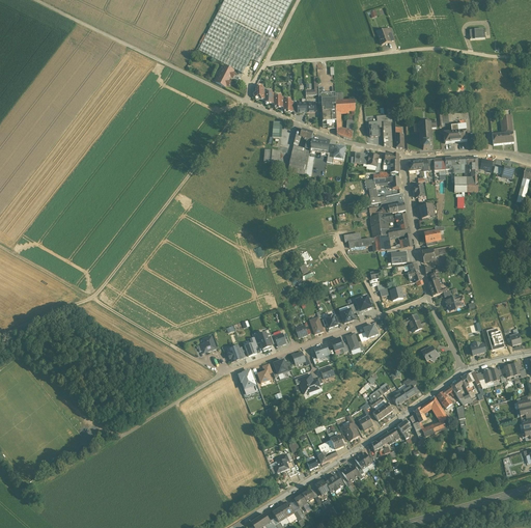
[(222,0),(198,48),(243,71),(250,56),(259,61),(290,0),(222,0)]
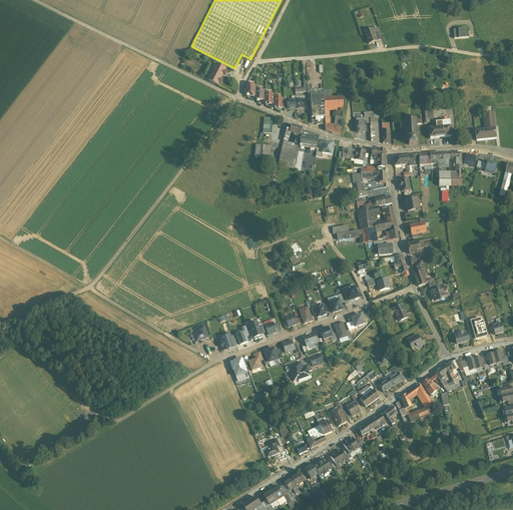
[(468,26),(454,27),(454,36),(468,35),(468,26)]
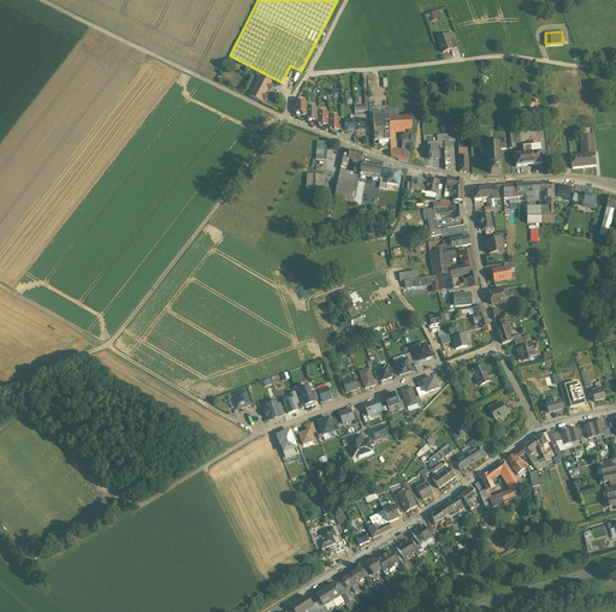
[(448,34),(438,37),(443,49),(452,46),(450,40),(448,34)]
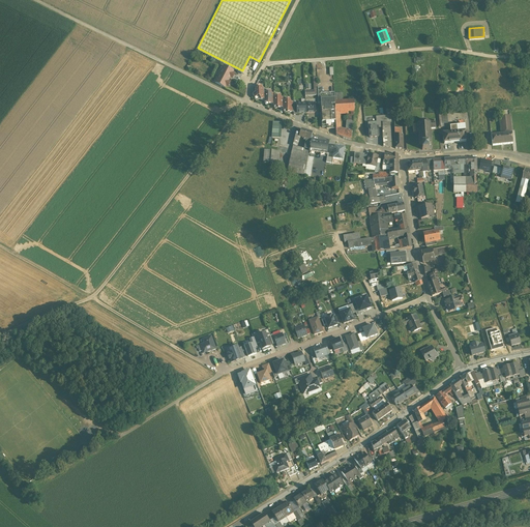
[(233,68),(224,63),(219,71),(229,77),(230,75),(231,76),(234,71),(232,70),(233,68)]
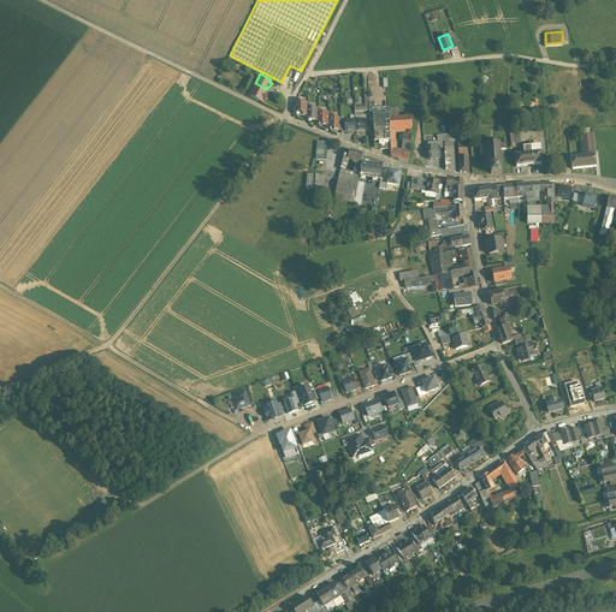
[(266,89),(255,83),(250,93),(261,99),(262,96),(264,97),(266,93),(265,91),(266,89)]
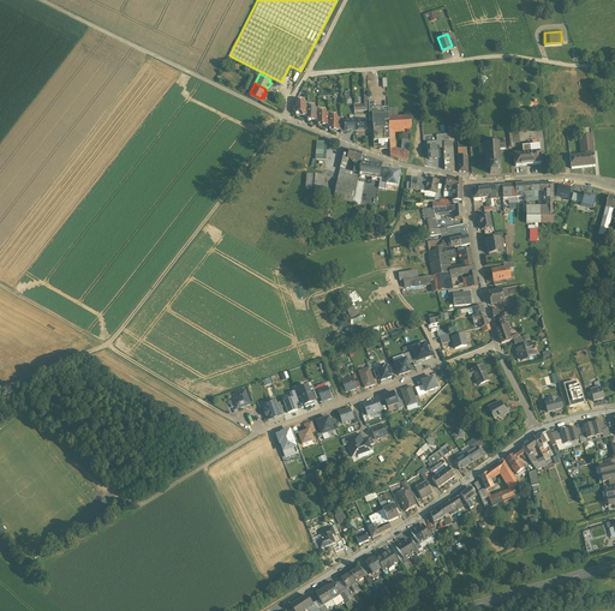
[(303,97),(299,100),(296,100),(296,105),(293,107),(297,114),(302,111),(303,113),(306,113),(306,105),(306,100),(304,100),(303,97)]
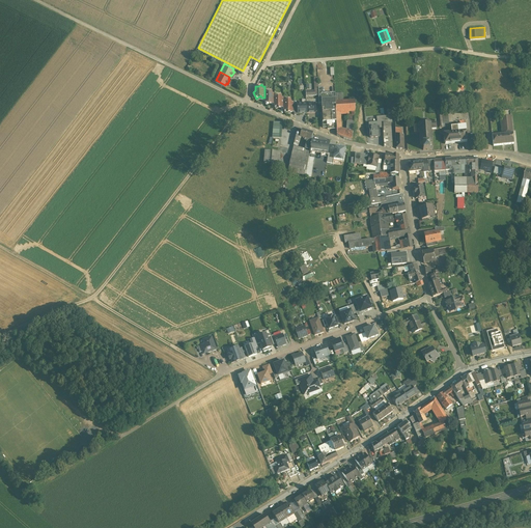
[(271,88),(267,90),(264,90),(264,98),(264,100),(267,102),(270,100),(271,102),(274,102),(274,94),(274,91),(273,91),(271,88)]
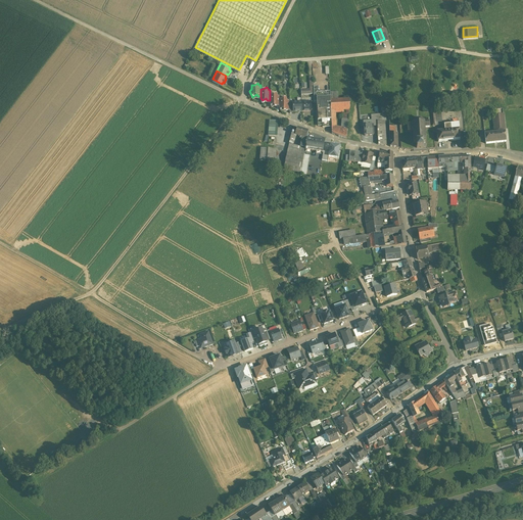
[(276,91),(273,93),(270,93),(270,100),(270,102),(272,104),(275,102),(277,104),(279,104),(279,97),(279,94),(278,94),(276,91)]
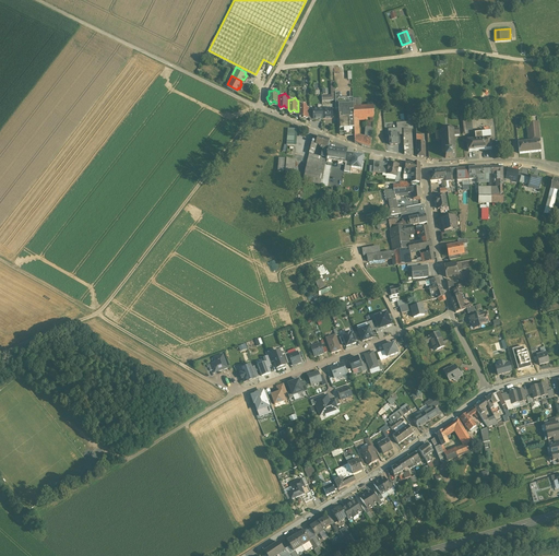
[(307,105),(305,102),(301,104),(298,104),(298,111),(298,113),(300,116),(305,114),(306,116),(309,116),(309,107),(309,105),(307,105)]
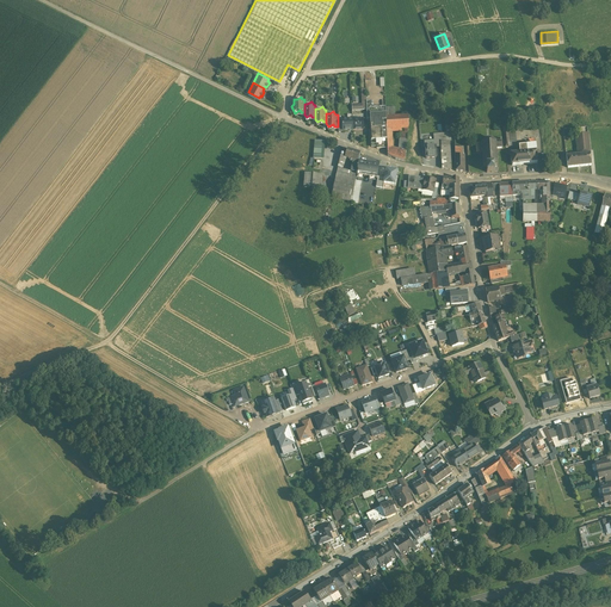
[(371,137),(387,137),(387,127),(386,113),(386,111),(370,112),(370,116),(371,137)]
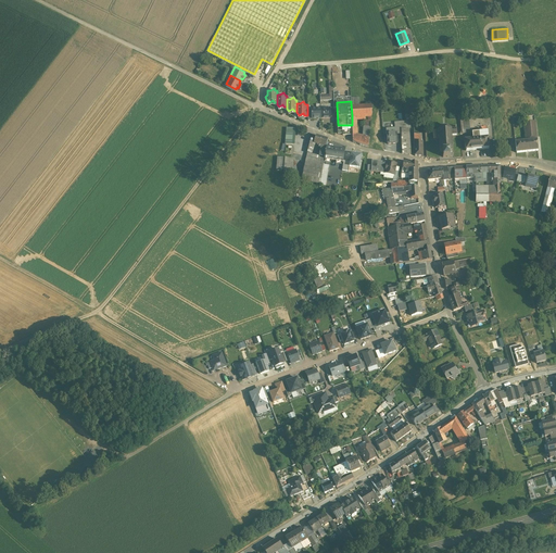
[(352,115),(357,115),(364,114),(371,114),(373,102),(359,103),(351,103),(352,115)]
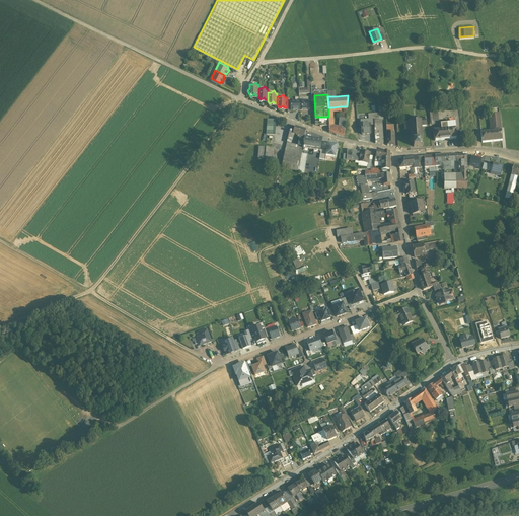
[(291,108),(300,107),(299,98),(290,99),(291,108)]
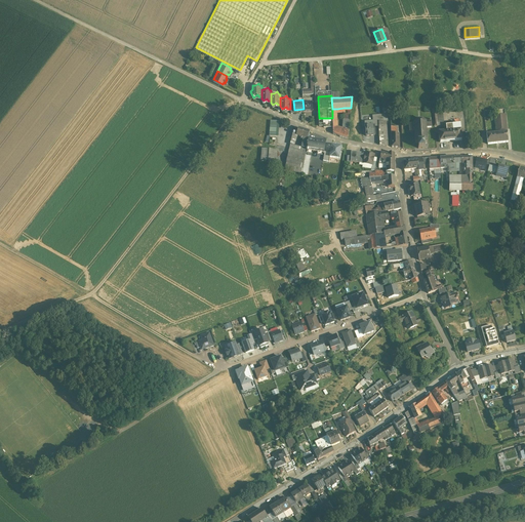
[(305,99),(303,99),(304,109),(313,109),(312,99),(305,99)]
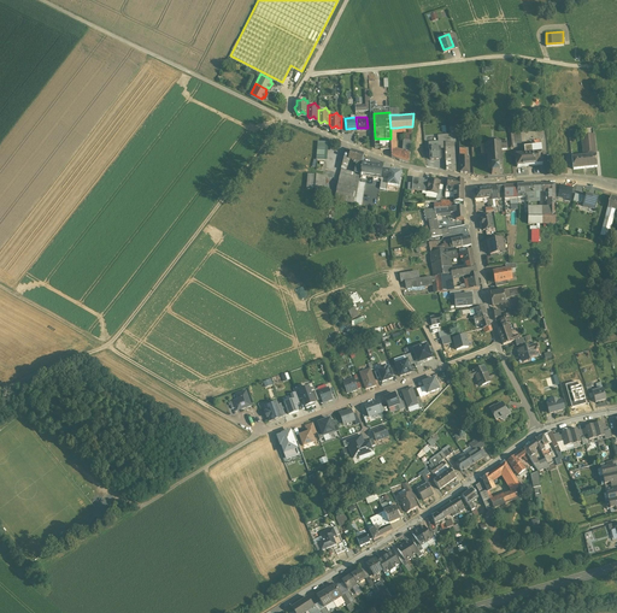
[(412,127),(404,127),(401,147),(410,149),(412,127)]
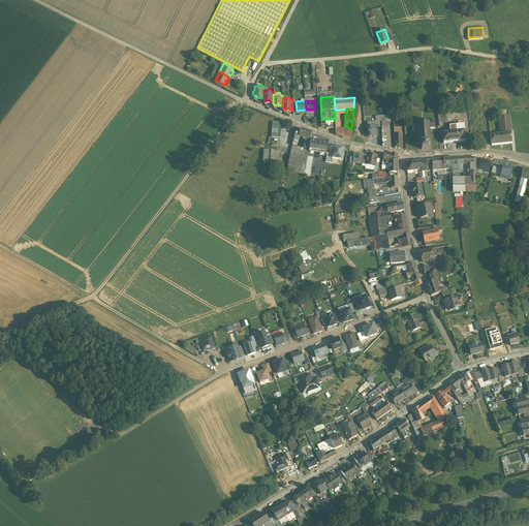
[(335,125),(344,128),(344,126),(340,125),(340,110),(335,110),(335,119),(335,125)]
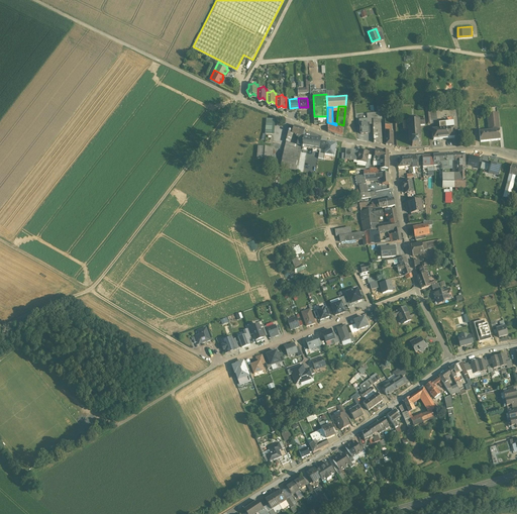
[(368,116),(368,121),(373,121),(373,116),(378,116),(378,110),(368,111),(368,116)]
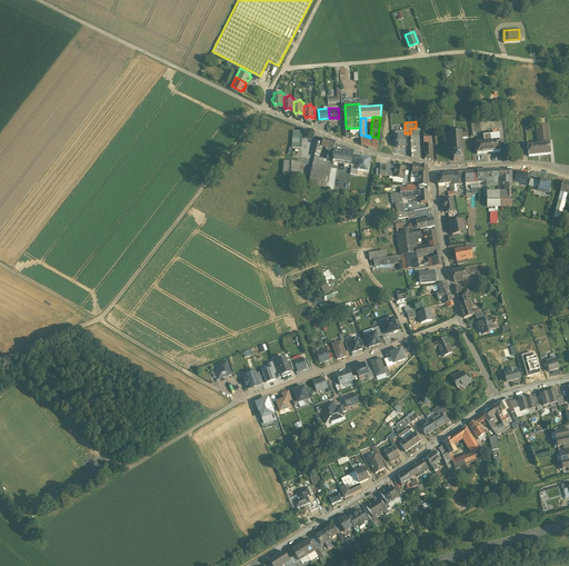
[(537,125),(539,141),(549,140),(547,123),(537,125)]
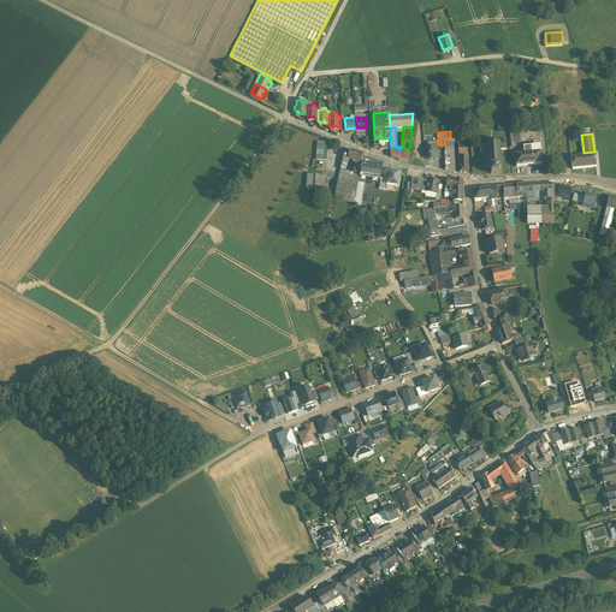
[(496,137),(489,137),(486,142),(480,143),(480,152),(486,152),(487,165),(490,165),(491,171),(498,171),(498,170),(499,170),(499,165),(501,165),(499,146),(505,146),(505,138),(505,137),(504,137),(504,138),(501,138),(498,141),(496,137)]
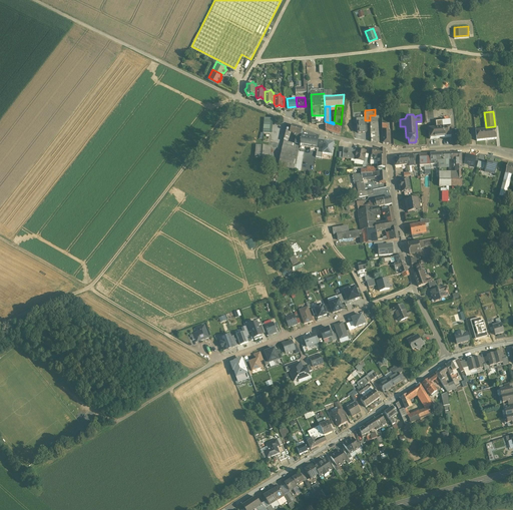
[(265,116),(264,131),(272,131),(273,116),(265,116)]
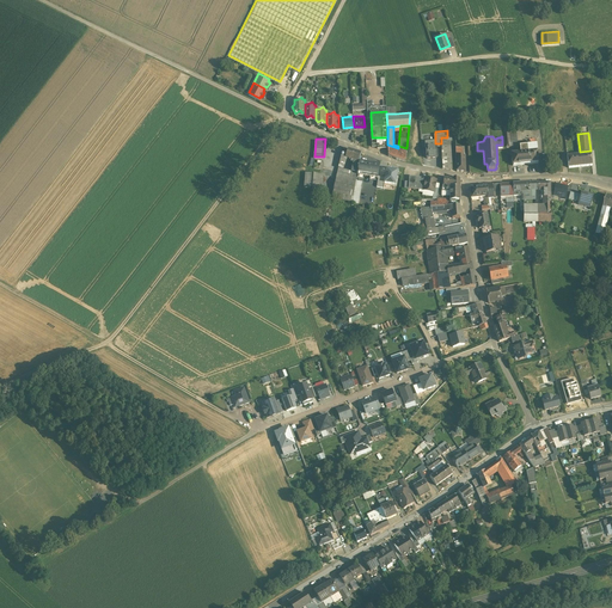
[(537,141),(519,143),(520,151),(510,151),(513,163),(538,160),(537,141)]
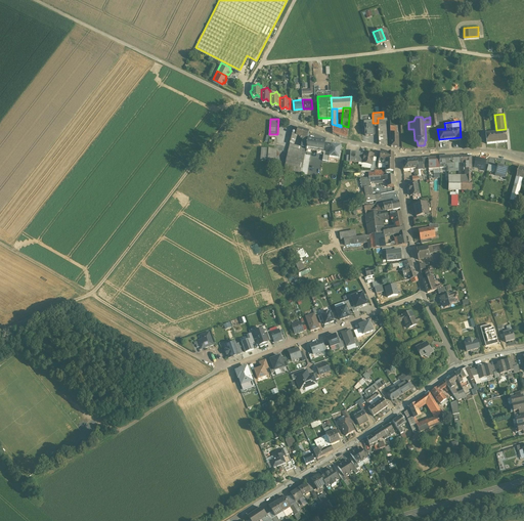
[(373,123),(364,124),(365,133),(374,132),(373,123)]
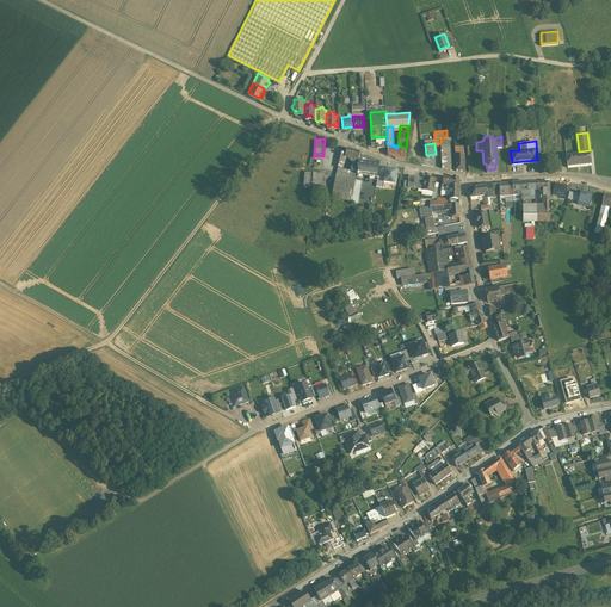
[(395,155),(397,148),(387,144),(388,153),(395,155)]
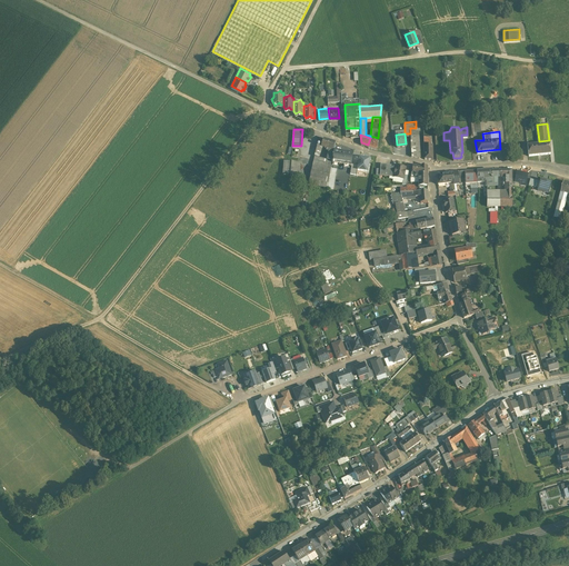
[(328,147),(326,157),(332,159),(333,148),(336,140),(323,136),(320,145),(321,145),(328,147)]
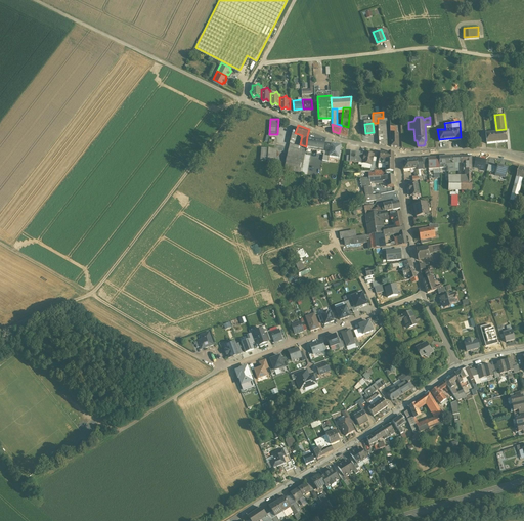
[(341,125),(341,127),(339,133),(347,135),(348,127),(341,125)]
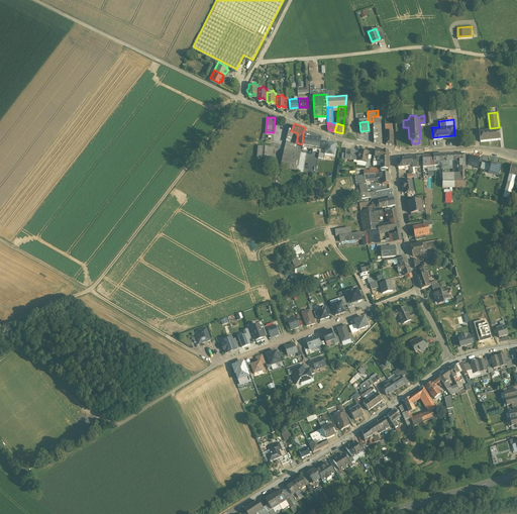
[(479,129),(480,139),(500,137),(499,127),(490,128),(479,129)]
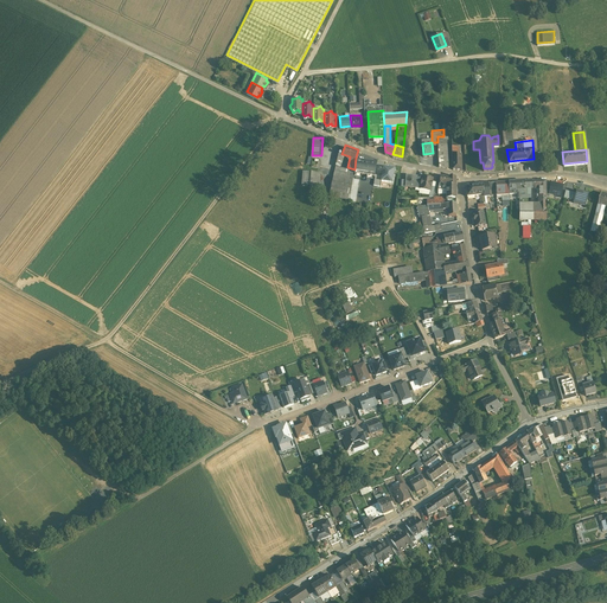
[(376,161),(356,158),(355,170),(353,171),(375,174),(376,161)]
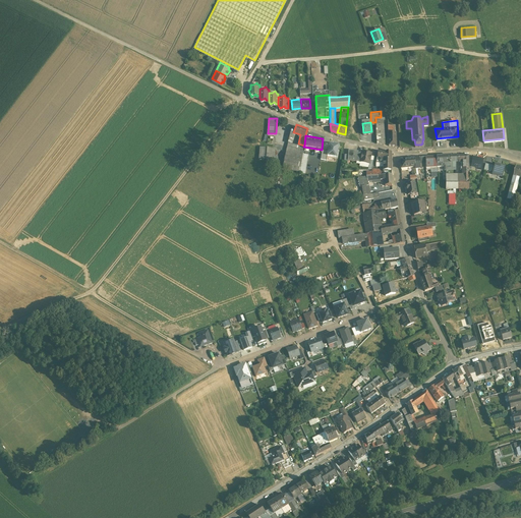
[(292,142),(288,141),(282,166),(300,170),(300,166),(302,155),(303,152),(303,147),(304,146),(298,144),(292,142)]
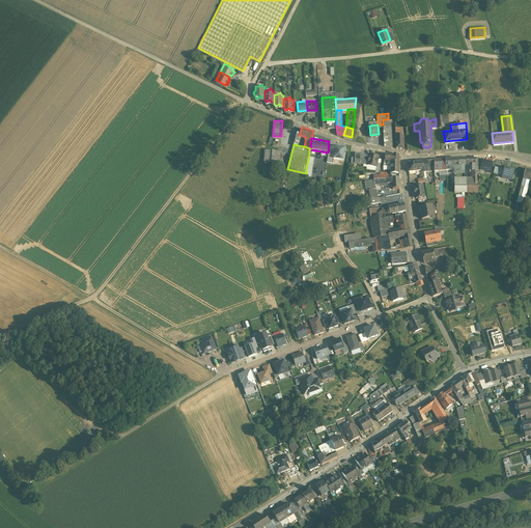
[(335,144),(334,151),(334,156),(344,158),(346,145),(335,144)]
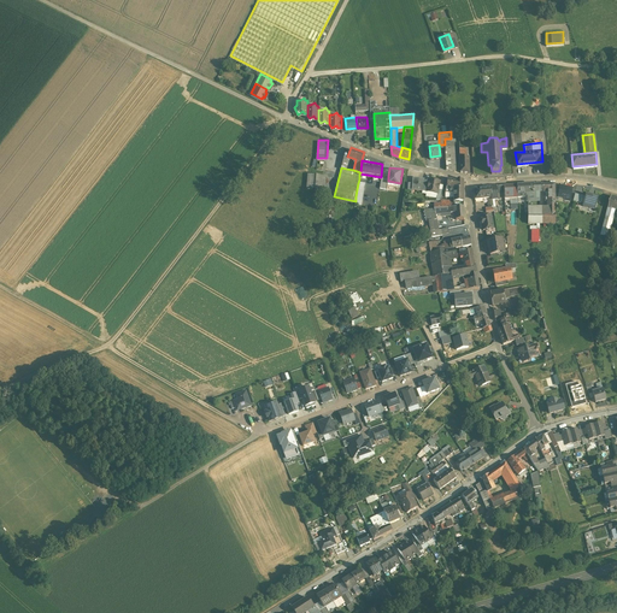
[(325,174),(316,172),(315,187),(315,193),(323,194),(325,174)]
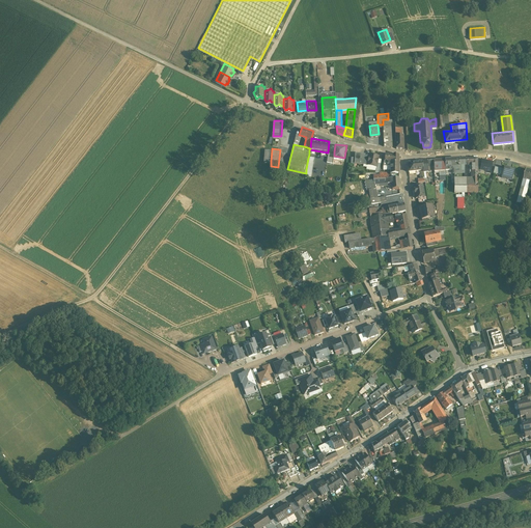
[(365,151),(360,151),(360,150),(355,150),(355,156),(352,155),(351,161),(363,162),(365,153),(365,151)]
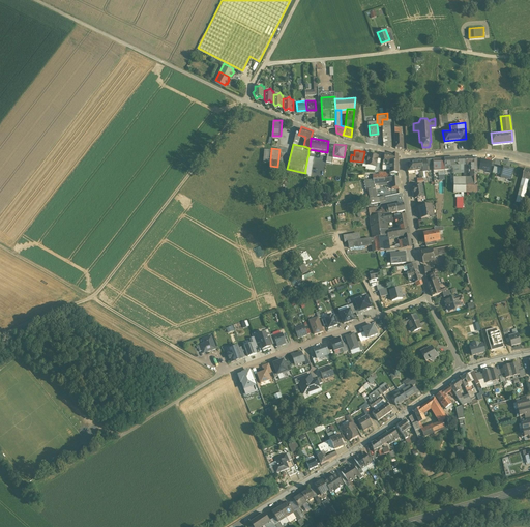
[(378,153),(367,151),(367,153),(366,163),(376,164),(377,160),(378,153)]
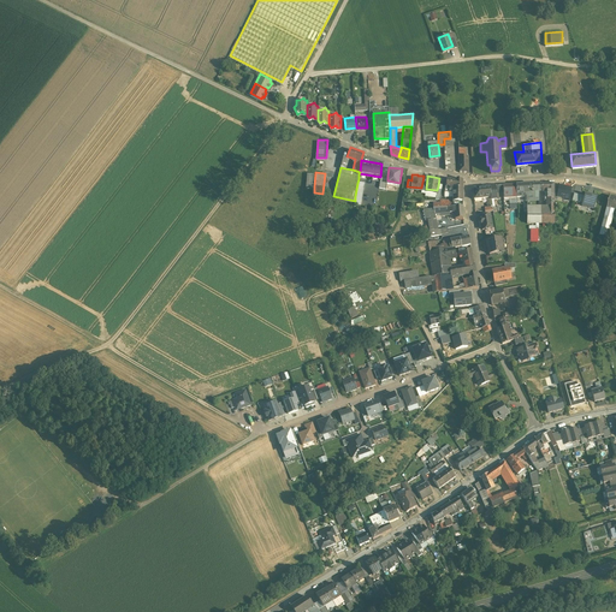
[(463,177),(456,176),(456,177),(448,176),(445,183),(448,183),(463,185),(463,177)]
